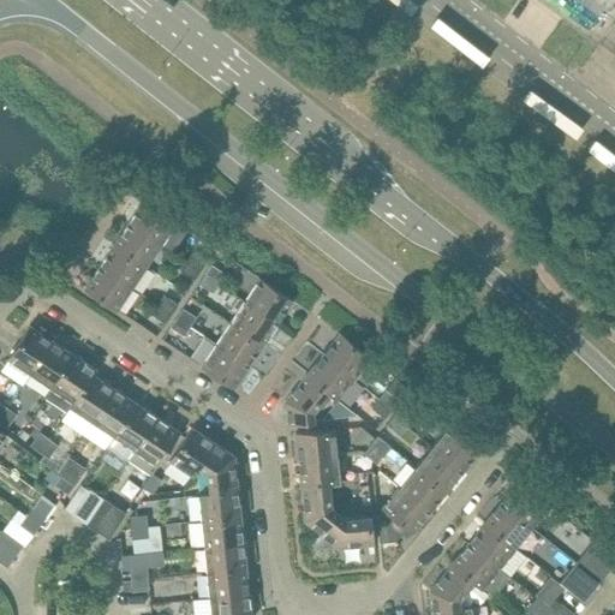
[(579,0),(602,17),(614,0),(579,0)]
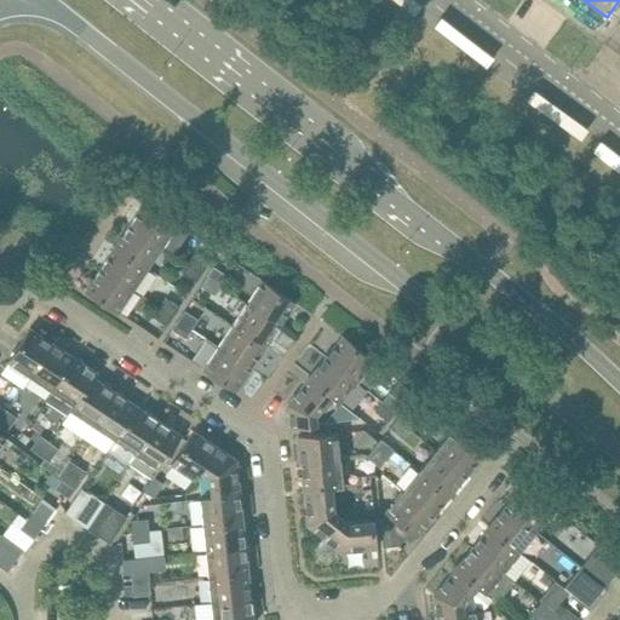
[(144,202),(130,225),(162,247),(177,224),(144,202)]
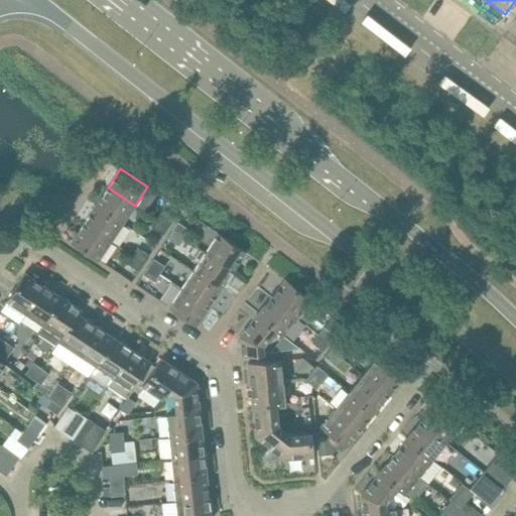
[(108,187),(96,206),(123,224),(135,206),(108,187)]
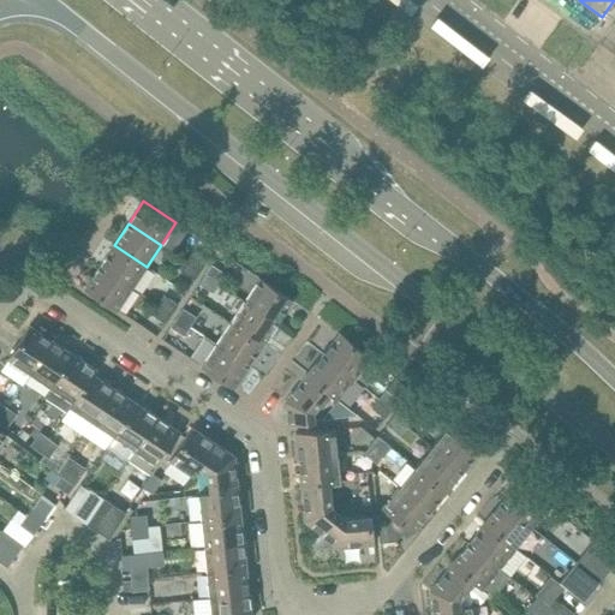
[(114,245),(100,267),(132,288),(147,267),(114,245)]
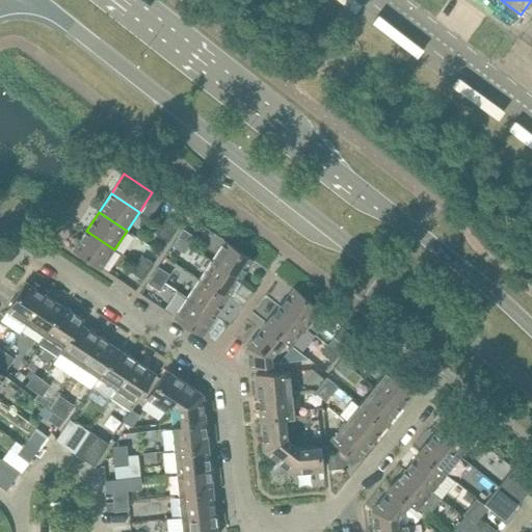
[(166,218),(161,227),(174,235),(179,227),(166,218)]
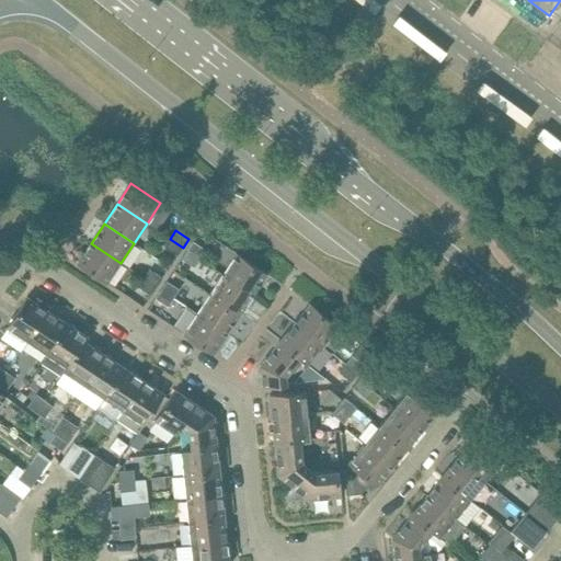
[(170,239),(164,248),(178,256),(183,248),(170,239)]
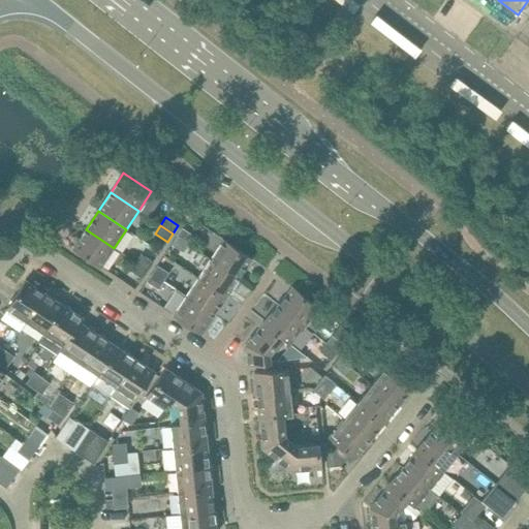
[(182,228),(177,237),(188,244),(194,236),(182,228)]
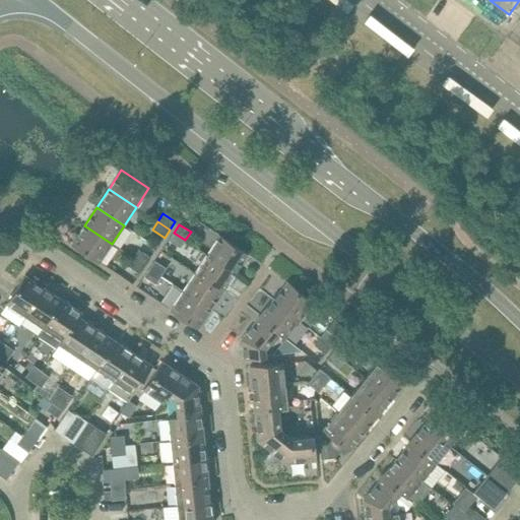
[(112,244),(84,225),(71,245),(99,263),(112,244)]
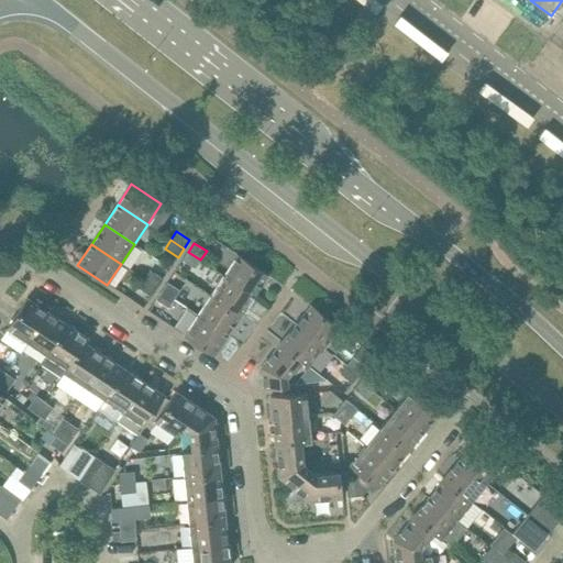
[(188,252),(183,260),(195,268),(200,260),(188,252)]
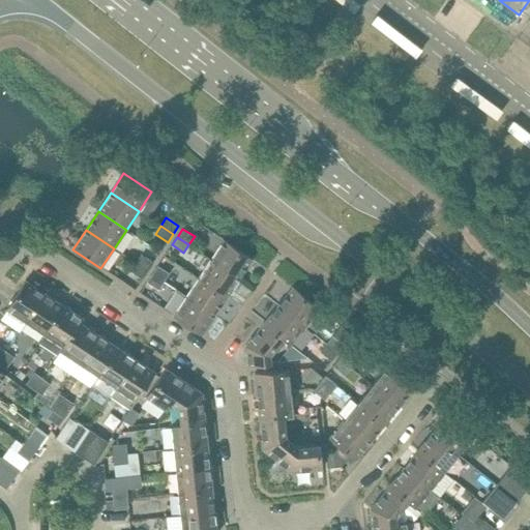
[(224,240),(211,260),(239,278),(252,259),(224,240)]
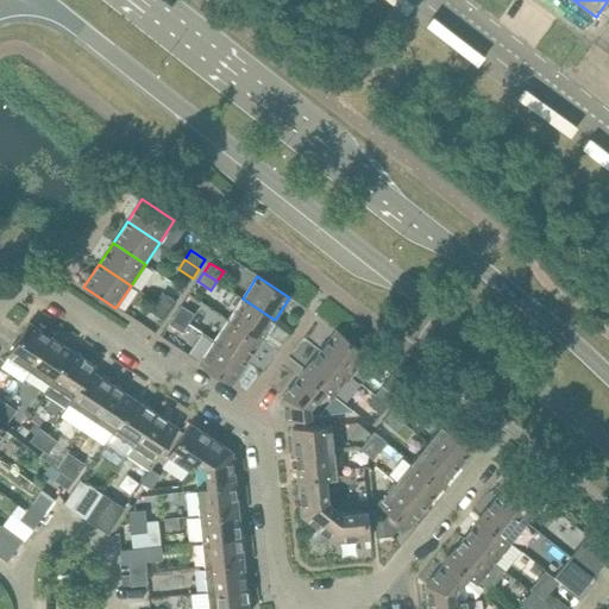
[(162,293),(156,302),(170,312),(176,302),(162,293)]
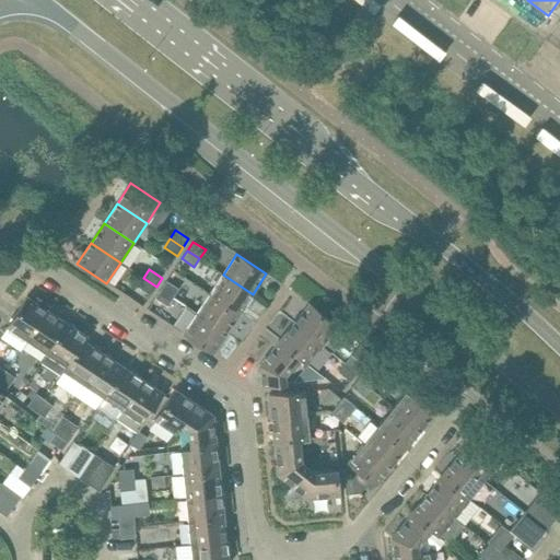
[(223,275),(210,294),(240,314),(253,294),(223,275)]
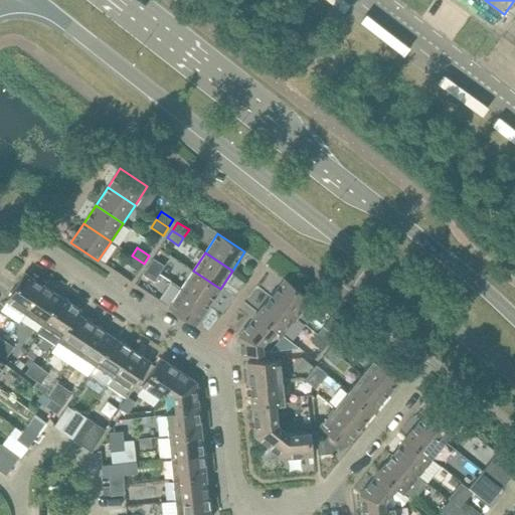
[(132,255),(127,264),(139,272),(144,264),(132,255)]
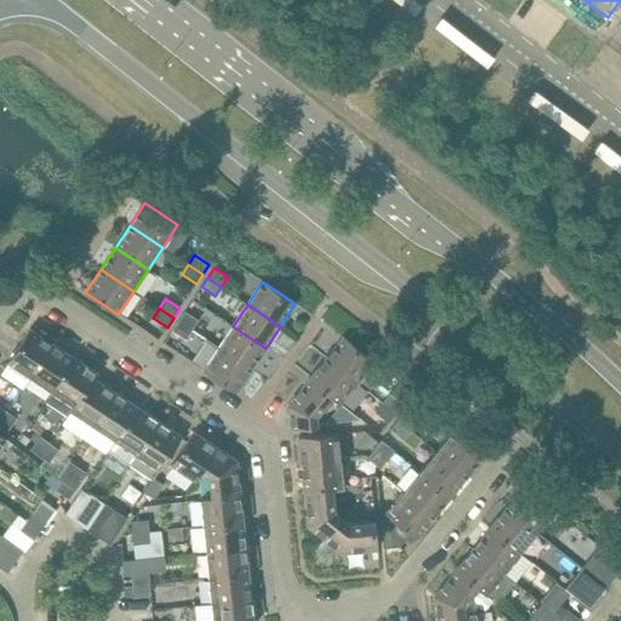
[(184,312),(178,322),(192,330),(199,320),(184,312)]
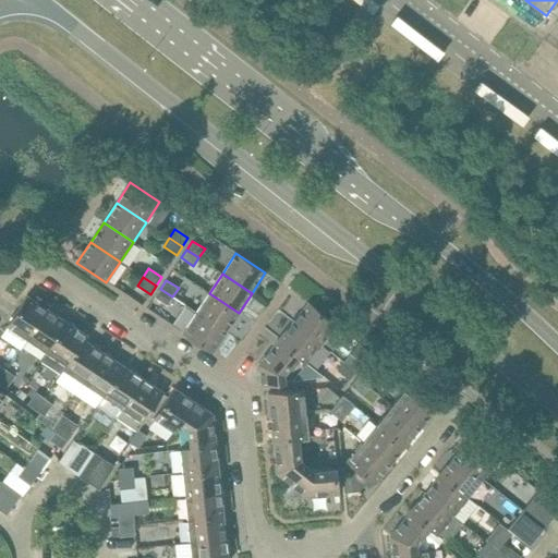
[(160,289),(155,296),(167,305),(172,296),(160,289)]
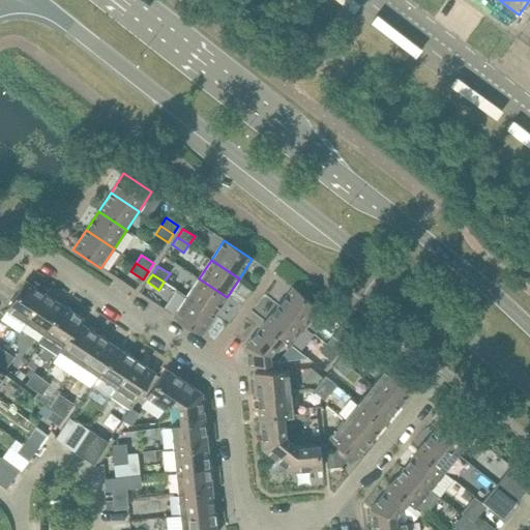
[(199,278),(186,297),(214,316),(227,297),(199,278)]
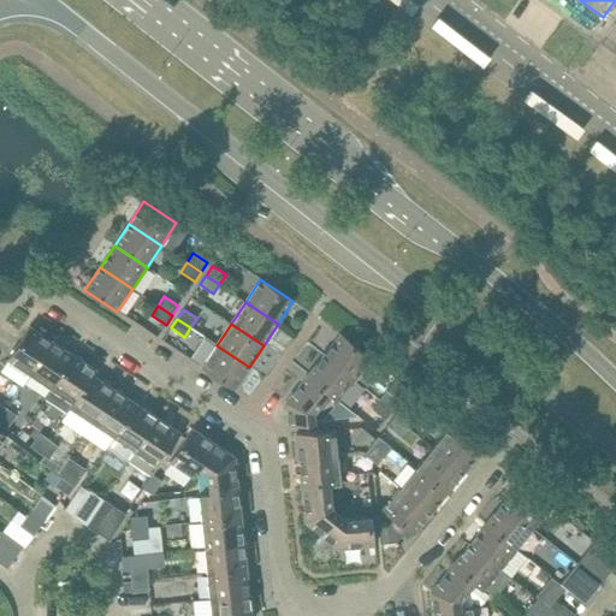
[(7,360),(30,374),(52,342),(30,327),(7,360)]
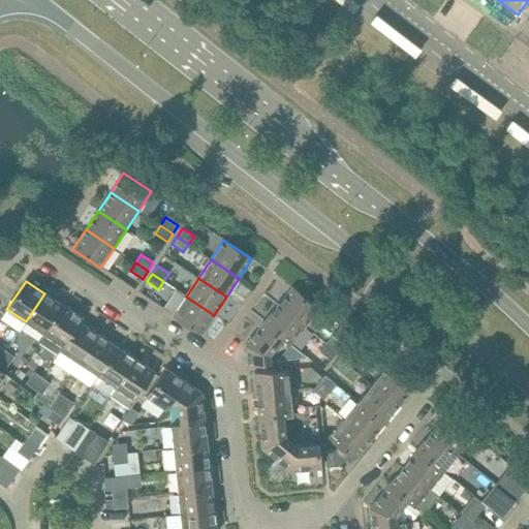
[(292,286),(278,305),(304,325),(319,308),(292,286)]
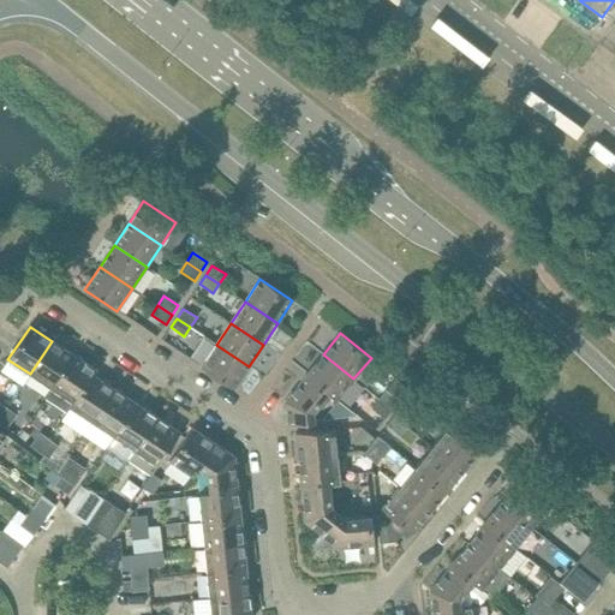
[(30,374),(52,388),(73,356),(52,341),(30,374)]
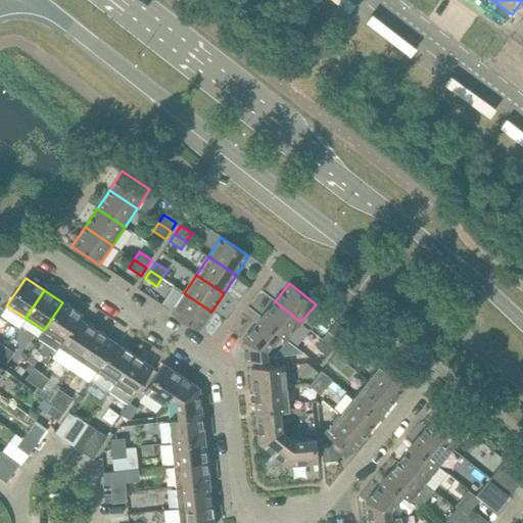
[(211,312),(184,293),(171,312),(199,330),(211,312)]
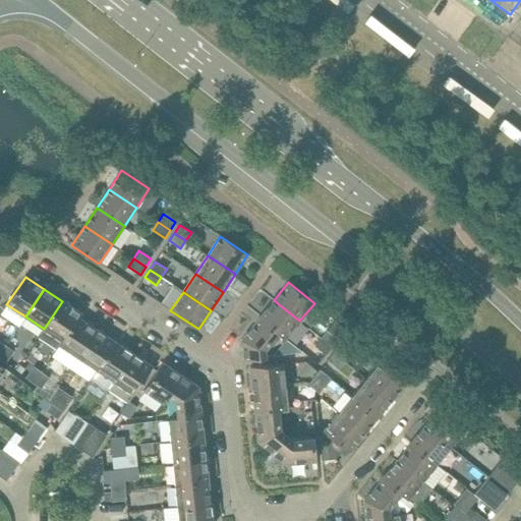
[(274,300),(261,317),(278,332),(278,333),(285,339),(299,321),(274,300)]
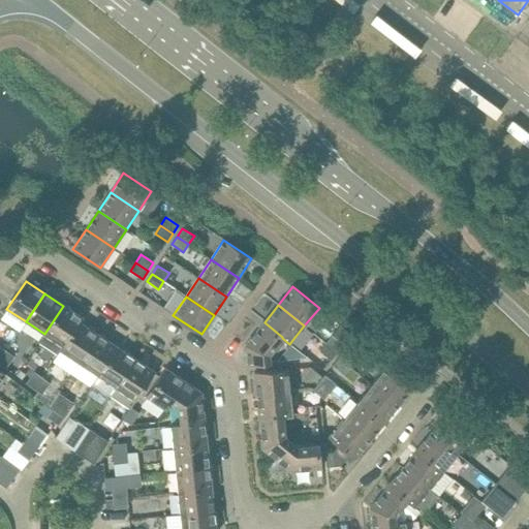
[(44,334),(39,342),(57,354),(60,349),(62,345),(63,346),(80,322),(81,322),(83,318),(63,306),(44,334)]
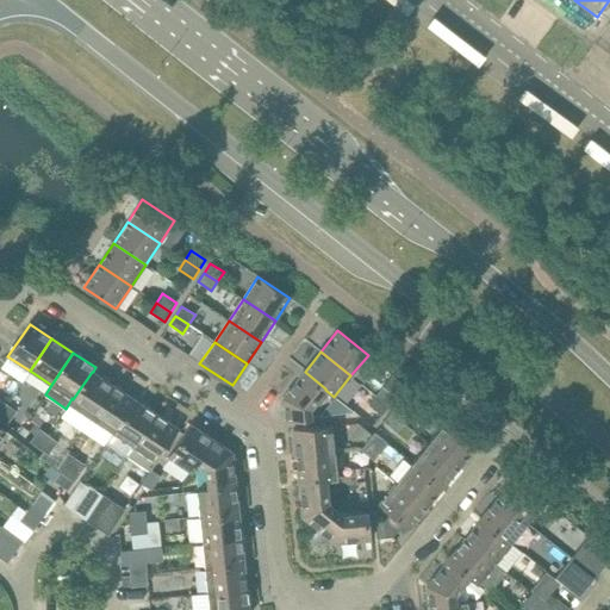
[(69,403),(92,418),(113,386),(93,372),(92,372),(73,399),(72,398),(69,403)]
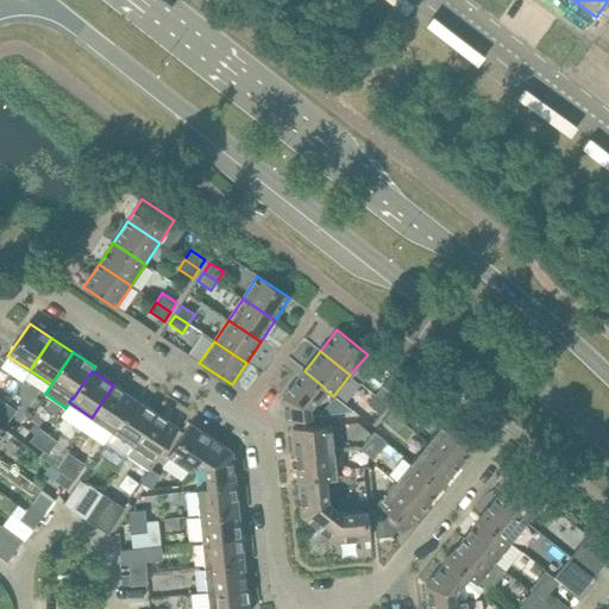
[(325,388),(305,371),(282,397),(284,420),(311,418),(309,408),(325,389),(325,388)]
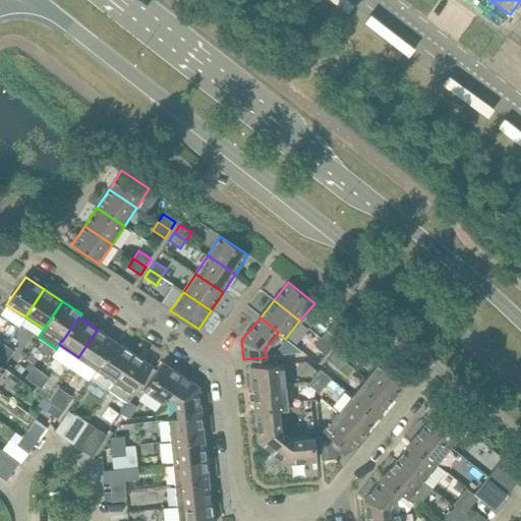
[(327,331),(321,338),(332,347),(338,340),(345,331),(335,322),(327,331)]
